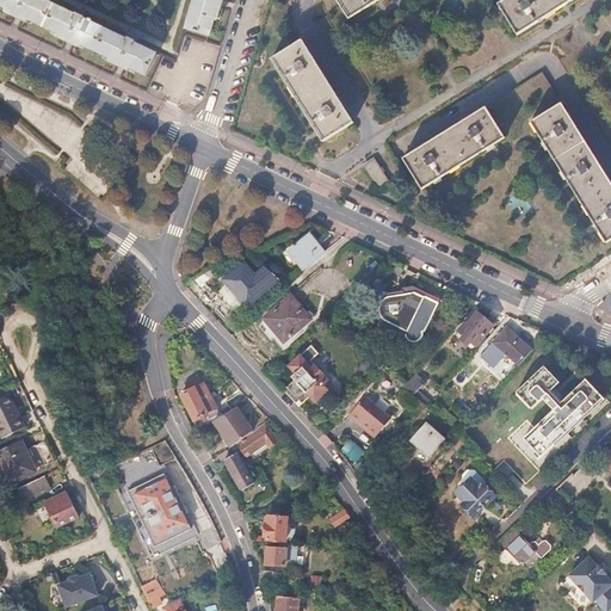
[(42,0),(0,0),(0,6),(6,10),(5,13),(26,23),(28,20),(57,34),(55,37),(78,48),(79,44),(109,59),(107,62),(129,72),(130,69),(146,76),(156,54),(42,0)]
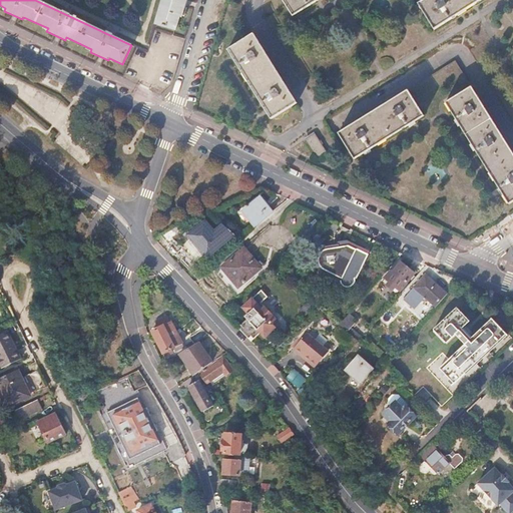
[(163,0),(156,24),(176,30),(180,15),(183,16),(187,0),(163,0)]
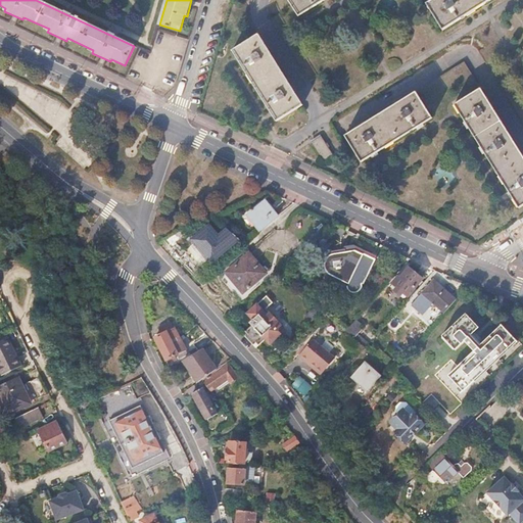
[(324,0),(288,0),(298,16),(324,0)]
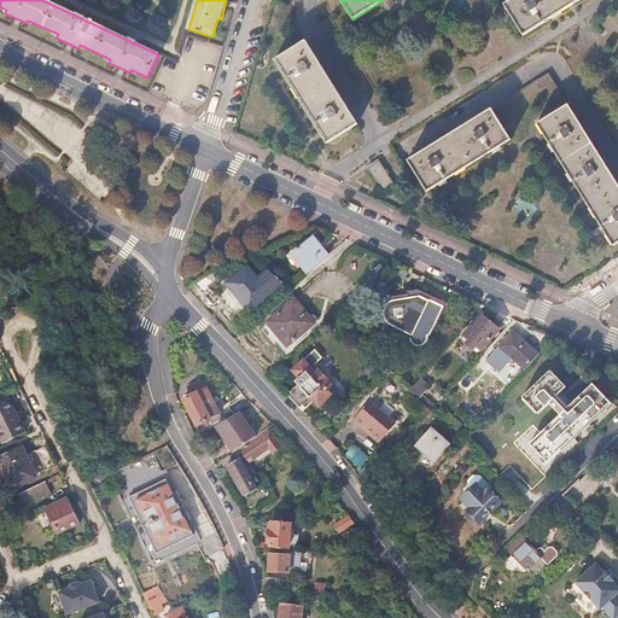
[(508,0),(502,5),(520,35),(575,0),(508,0)]
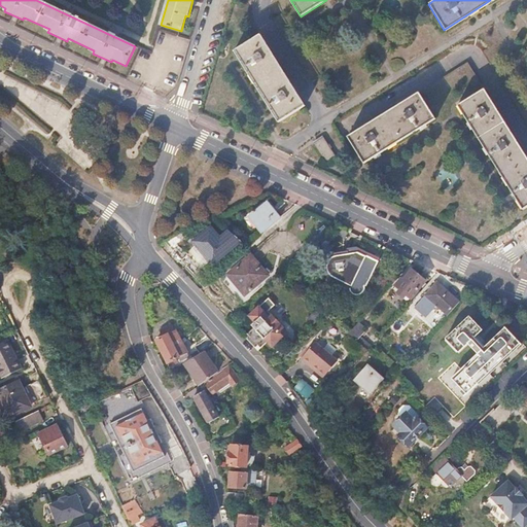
[(278,120),(305,104),(260,35),(235,50),(278,120)]
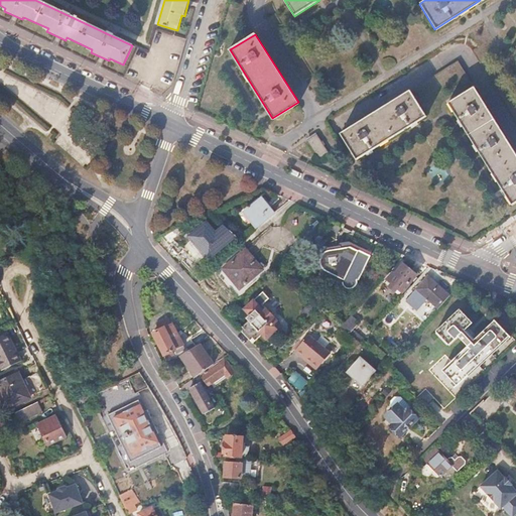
[(512,205),(515,202),(515,153),(474,87),(447,103),(512,205)]
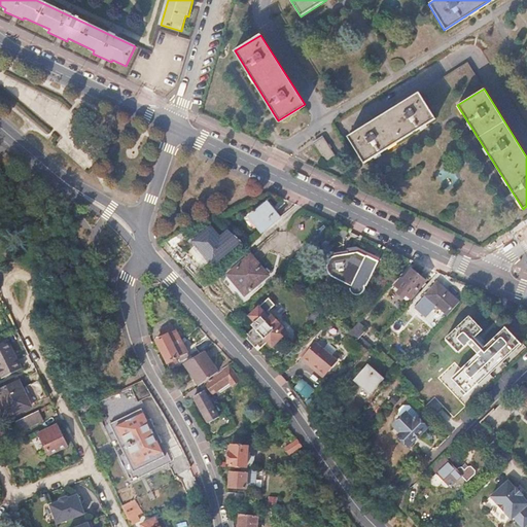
[(419,91),(348,135),(364,162),(435,117),(419,91)]
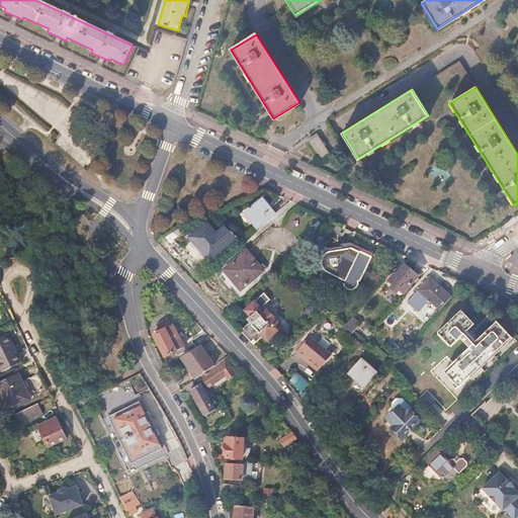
[(318,134),(308,139),(321,159),(330,153),(318,134)]
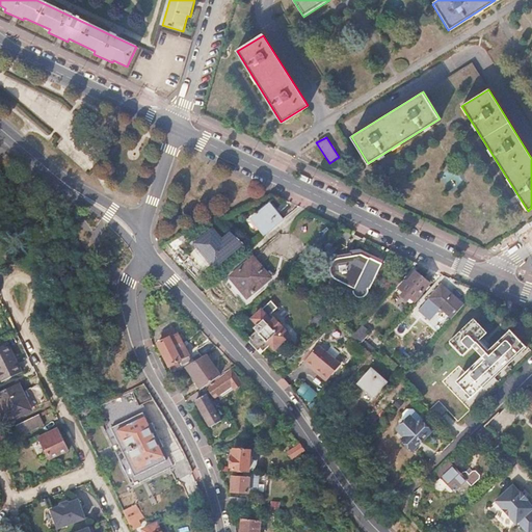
[(266,234),(283,220),(269,204),(253,218),(266,234)]
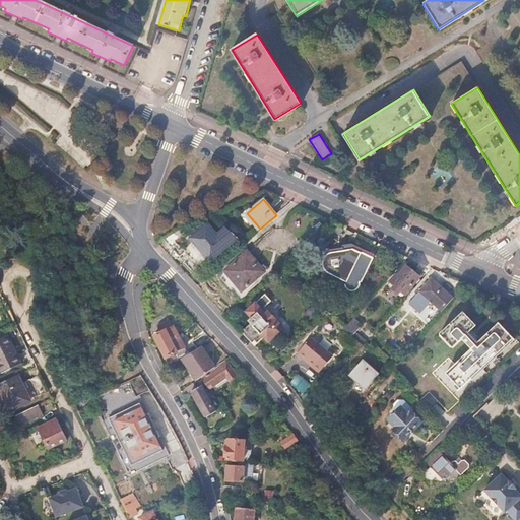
[(239,239),(229,230),(219,237),(208,223),(190,239),(210,262),(239,239)]
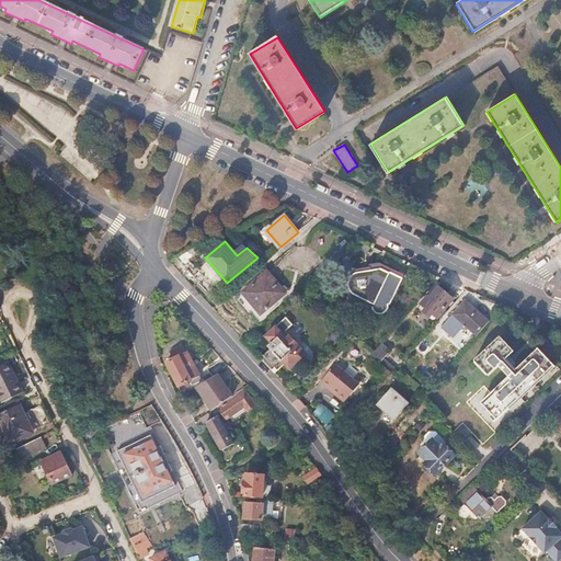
[(354,295),(375,305),(376,309),(377,311),(379,312),(381,313),(384,313),(386,311),(388,310),(388,307),(388,302),(390,302),(403,275),(379,263),(376,268),(359,272),(355,273),(353,275),(350,279),(348,284),(351,289),(354,295)]
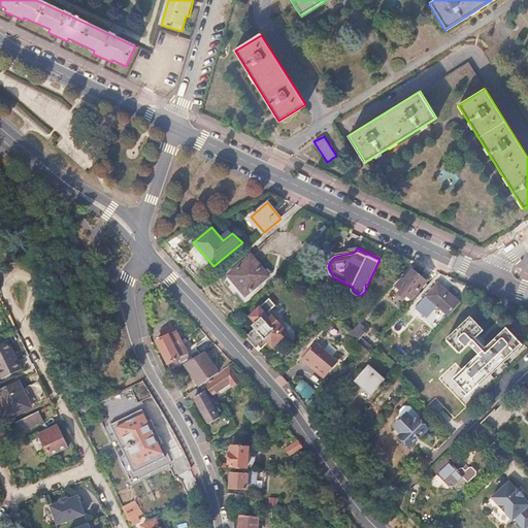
[(249,258),(229,275),(239,288),(241,286),(249,293),(268,275),(260,266),(258,268),(249,258)]
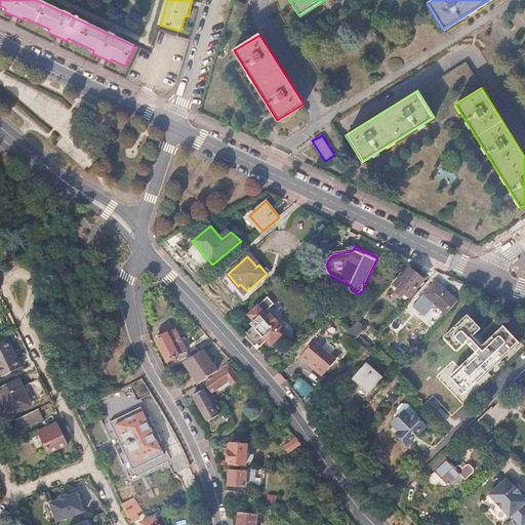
[(399,291),(404,296),(407,294),(410,296),(423,280),(416,273),(414,274),(411,270),(402,280),(401,278),(396,284),(400,289),(399,291)]
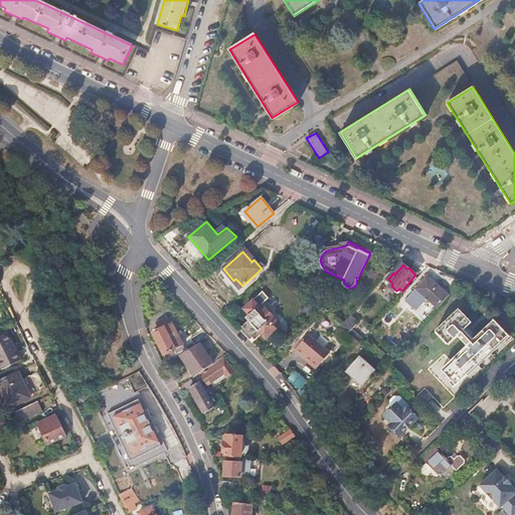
[(441,305),(449,295),(427,276),(423,281),(416,290),(438,308),(441,305)]
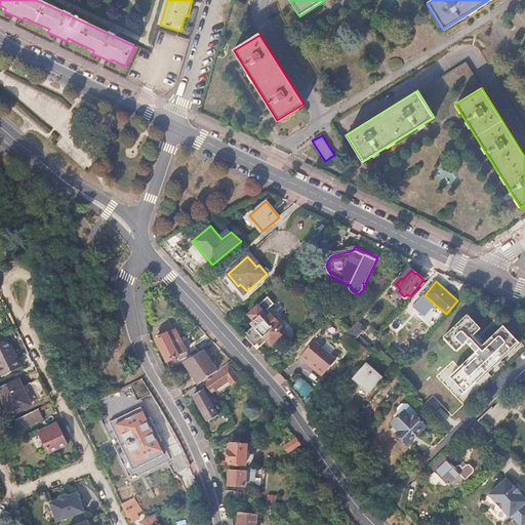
[(254,326),(244,335),(250,341),(252,342),(257,349),(267,340),(272,346),(282,335),(278,331),(283,326),(268,310),(275,304),(269,297),(249,315),(255,321),(252,324),(254,326)]
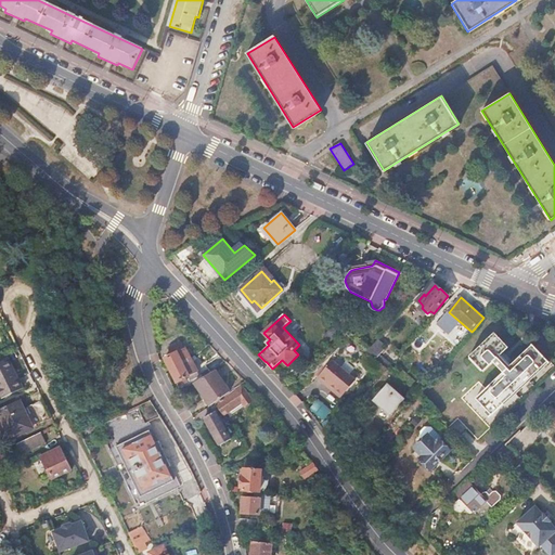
[(440,321),(436,315),(425,328),(420,334),(425,338),(440,321)]
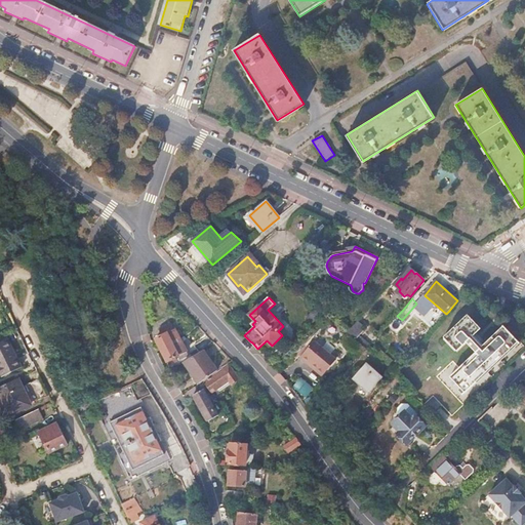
[(468,315),(444,338),(457,351),(466,342),(476,353),(450,376),(466,392),(519,342),(503,326),(483,346),(473,335),(481,328),(468,315)]
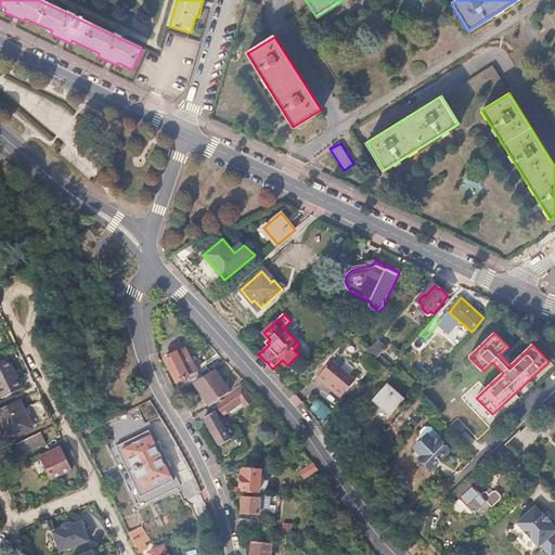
[(385,345),(378,339),(368,351),(388,370),(392,365),(381,355),(385,350),(383,348),(385,345)]
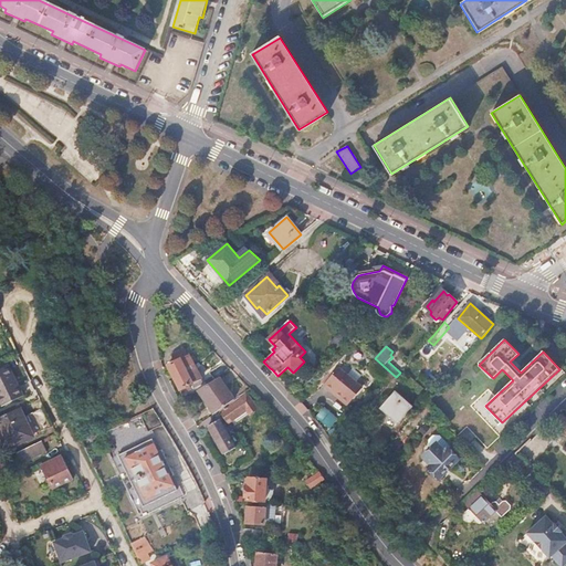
[(174,363),(168,365),(180,389),(191,384),(194,388),(202,383),(185,348),(170,355),(174,363)]
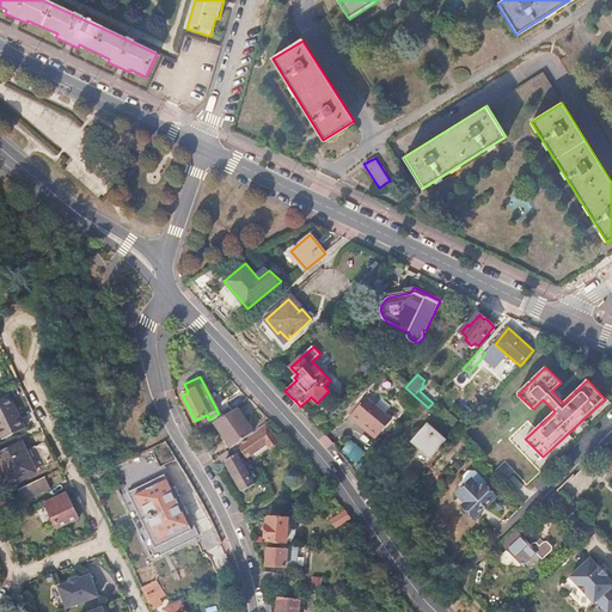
[(371,392),(354,411),(377,433),(395,414),(371,392)]
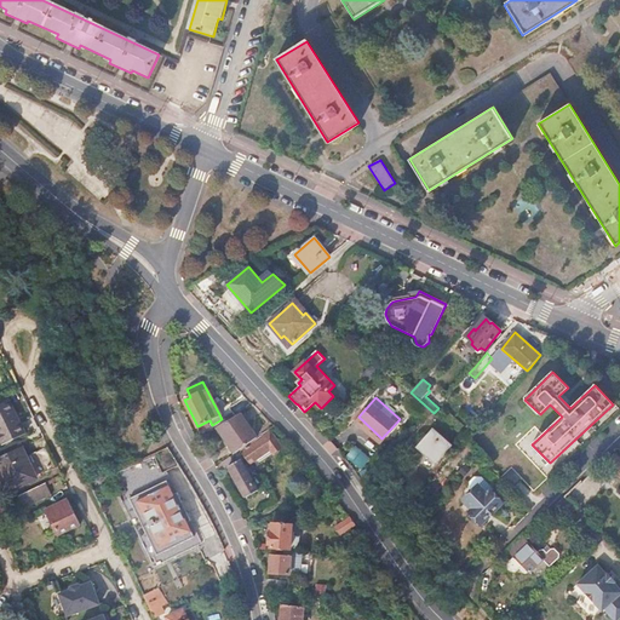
[(0,405),(0,441),(1,446),(24,434),(16,417),(9,401),(0,405)]
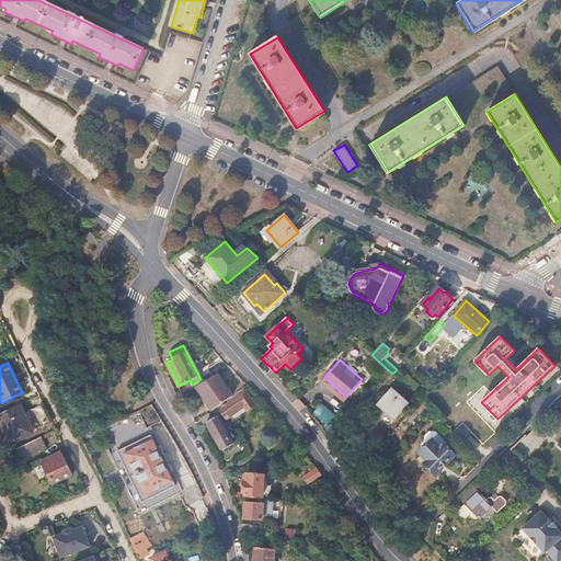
[(218,405),(232,396),(218,375),(197,388),(213,410),(218,405)]
